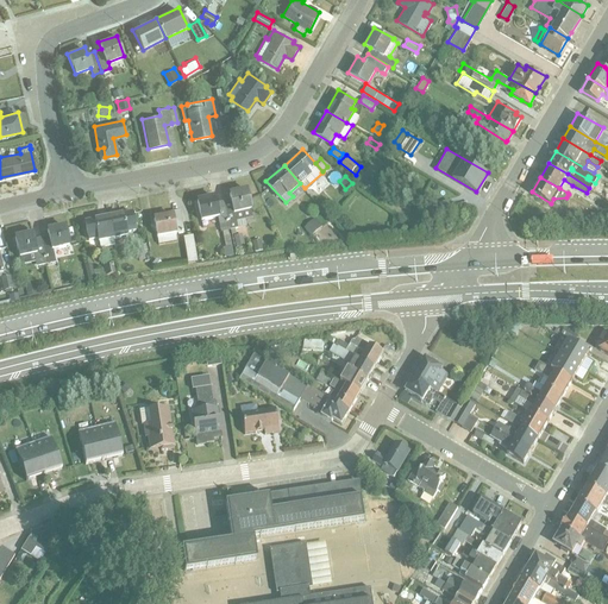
[(559,188),(568,193),(572,186),(564,180),(559,188)]
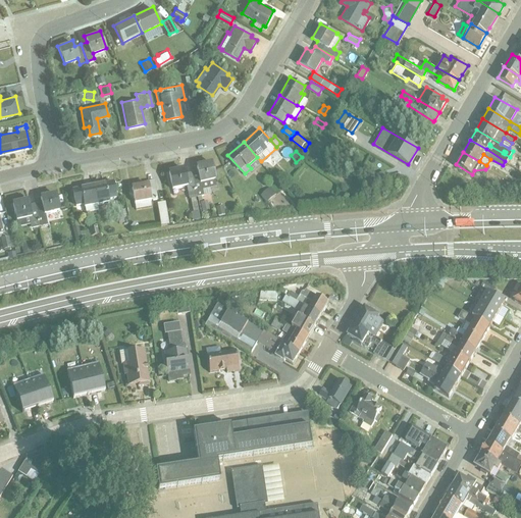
[(191,169),(196,194),(197,194),(201,193),(203,193),(202,187),(209,186),(215,184),(214,178),(215,177),(211,159),(195,162),(196,168),(191,169)]
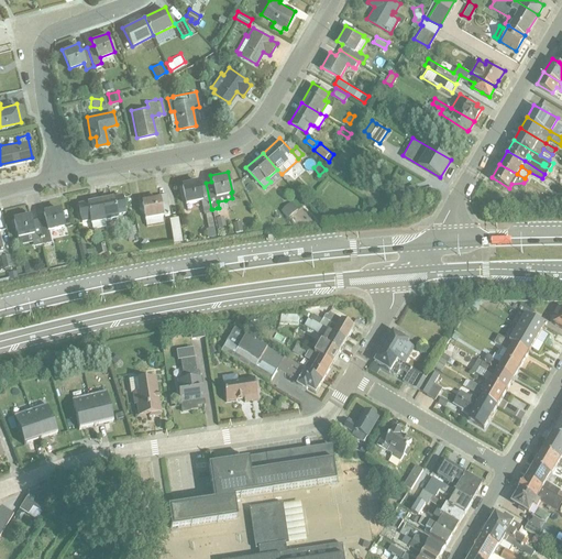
[(211,209),(206,183),(199,185),(198,178),(180,183),(185,203),(201,199),(204,211),(205,211),(208,226),(205,227),(207,234),(215,233),(210,210),(211,209)]
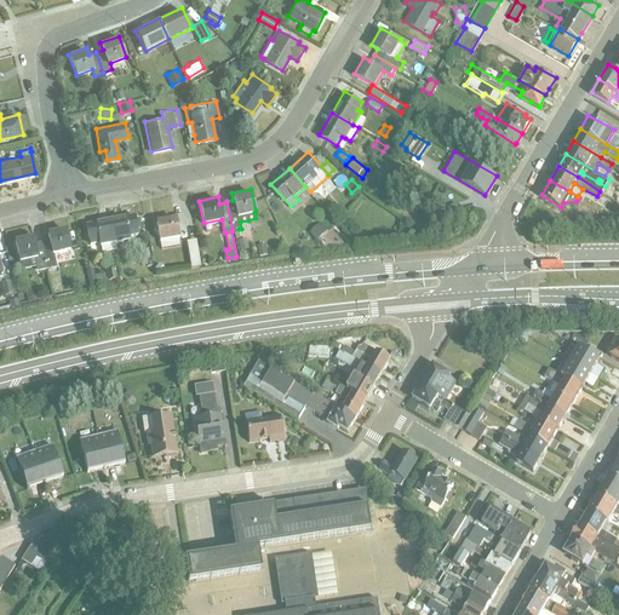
[(173,216),(155,219),(160,246),(179,243),(178,236),(187,234),(182,211),(172,213),(173,216)]
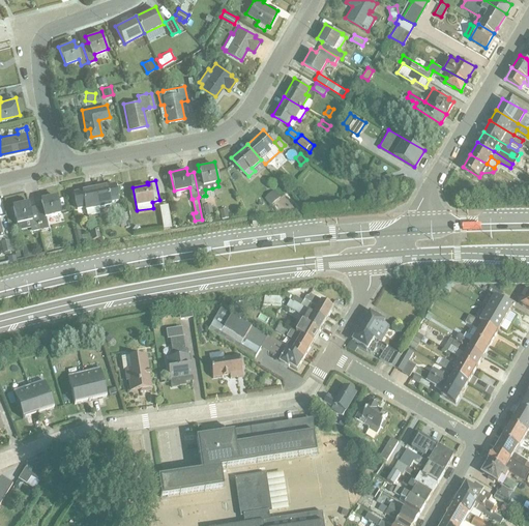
[(93,185),(98,211),(111,208),(110,203),(111,203),(110,200),(118,199),(113,181),(93,185)]
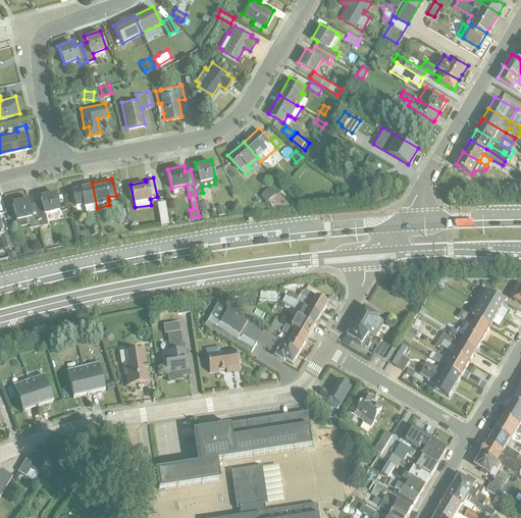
[(97,208),(92,183),(71,187),(74,204),(83,203),(83,205),(84,205),(85,210),(97,208)]
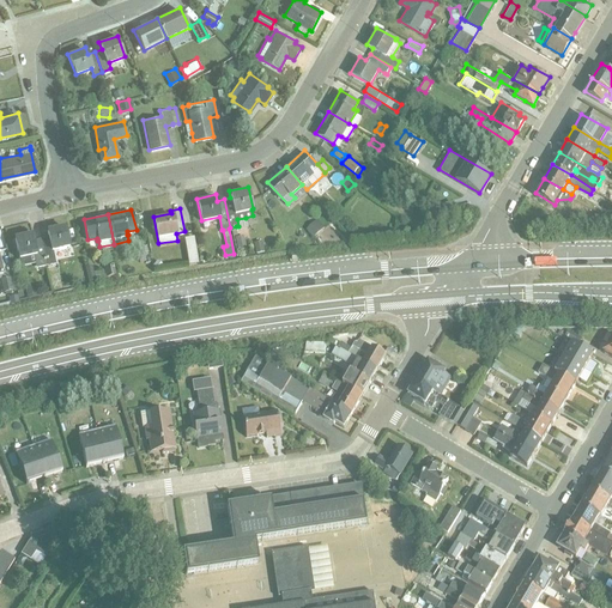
[(317,216),(306,226),(313,235),(323,224),(317,216)]
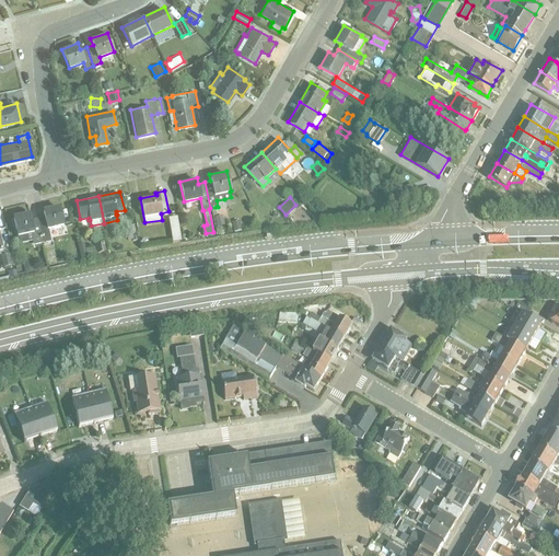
[(36,217),(43,240),(50,239),(48,228),(63,224),(59,205),(42,209),(43,215),(36,217)]
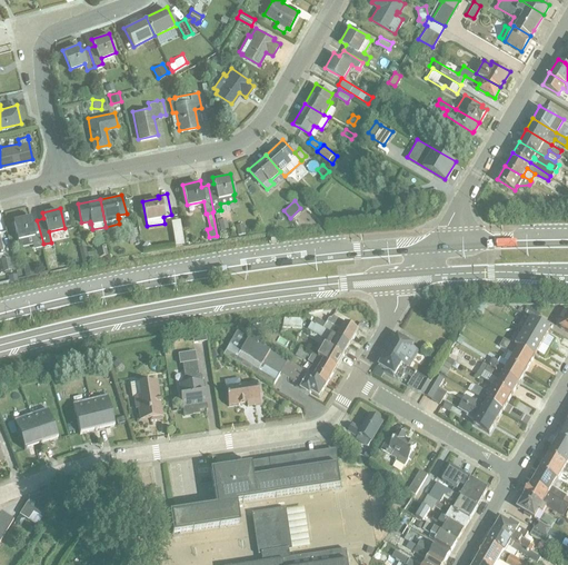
[(43,244),(37,220),(31,221),(30,215),(12,219),(17,239),(18,239),(19,245),(32,241),(33,247),(43,244)]
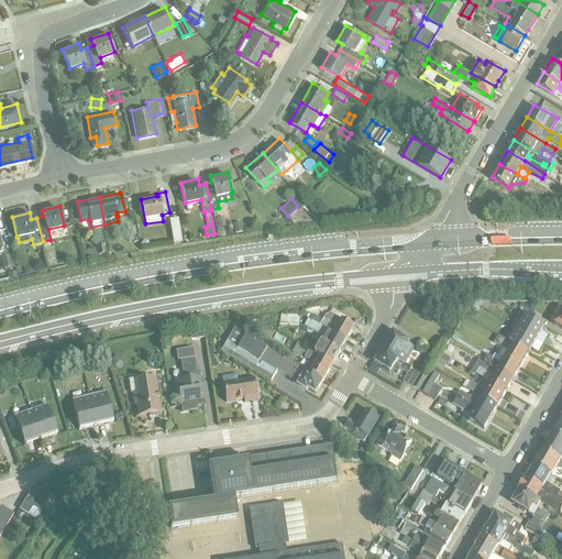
[(222,214),(215,216),(218,227),(226,226),(222,214)]
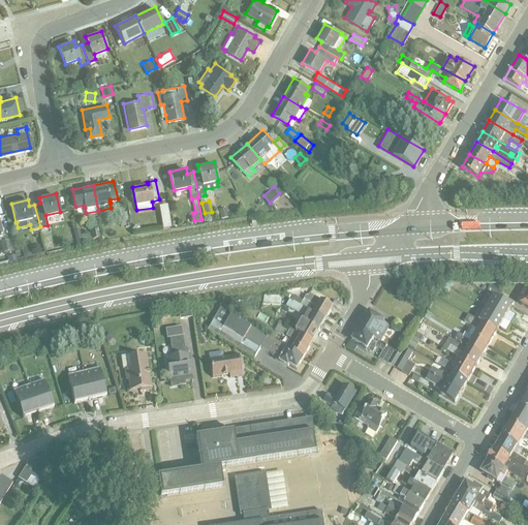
[(166,203),(158,204),(162,226),(171,224),(166,203)]
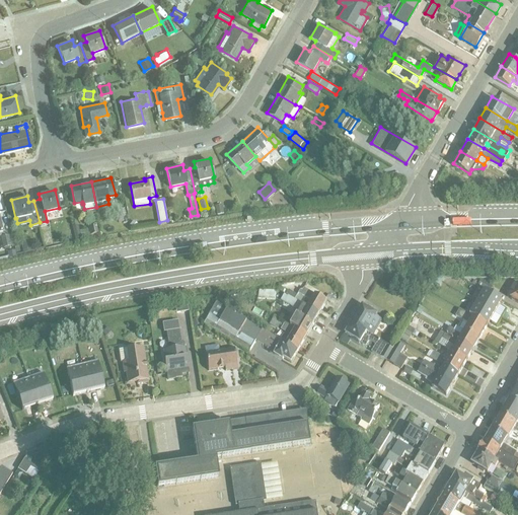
[(221,202),(214,203),(216,212),(223,211),(221,202)]
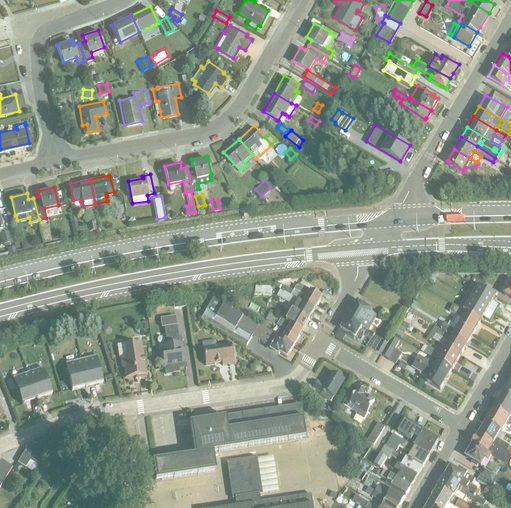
[(118,202),(113,203),(116,217),(121,215),(120,211),(123,211),(121,203),(119,203),(118,202)]
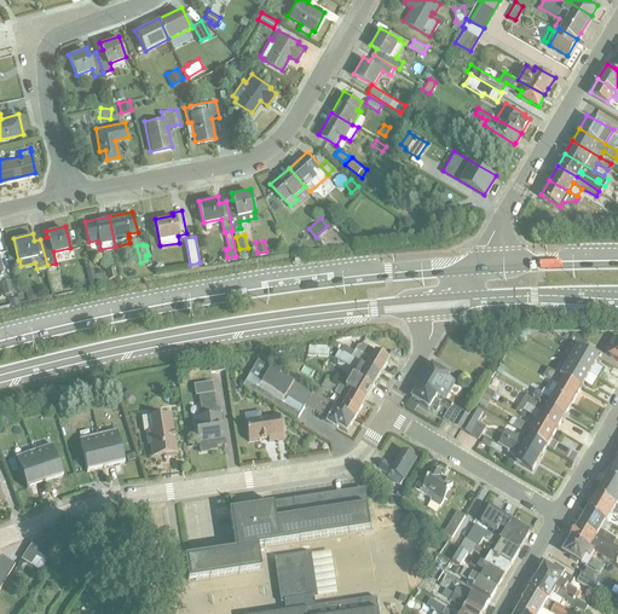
[(92,265),(85,266),(88,282),(96,279),(97,283),(105,281),(110,281),(110,278),(105,279),(104,270),(93,272),(92,265)]
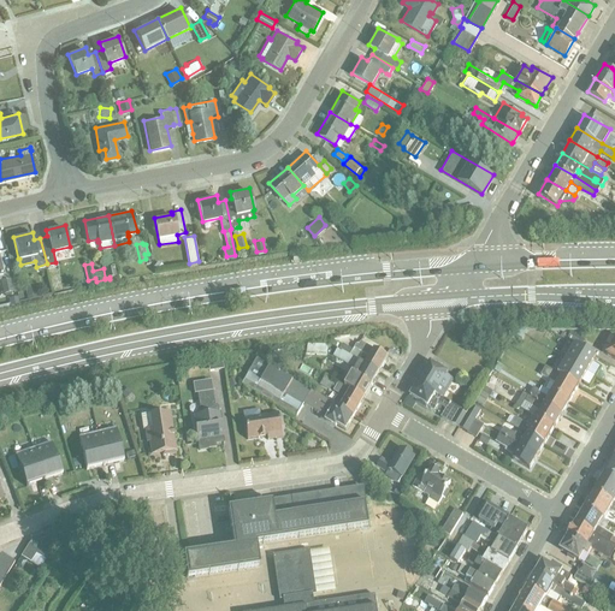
[(113,265),(104,266),(106,276),(116,274),(113,265)]
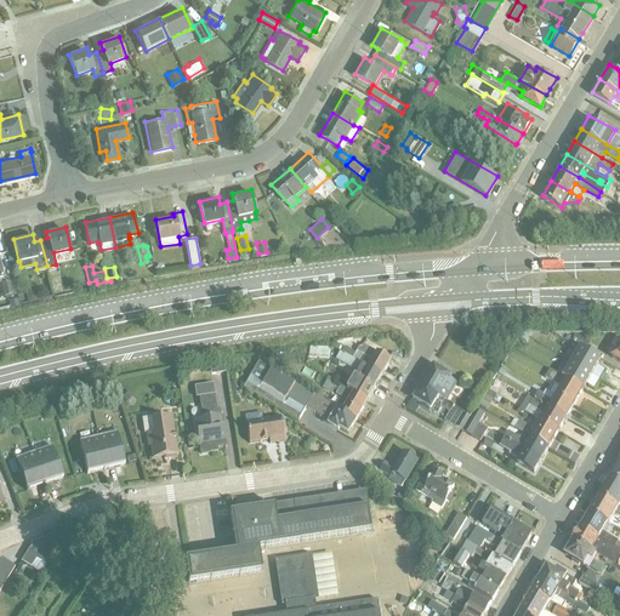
[(13,278),(0,280),(3,294),(16,291),(13,278)]
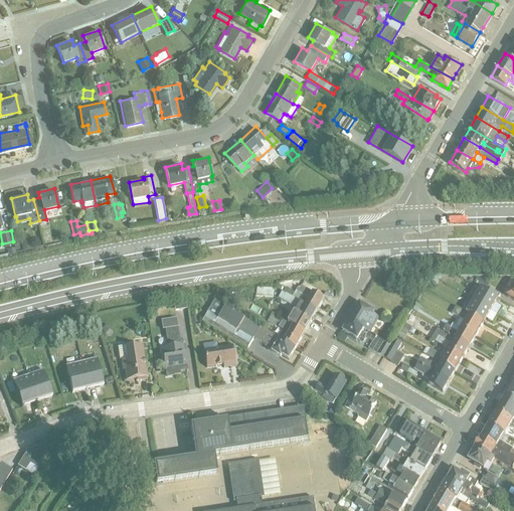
[(28,236),(20,239),(21,246),(30,243),(28,236)]
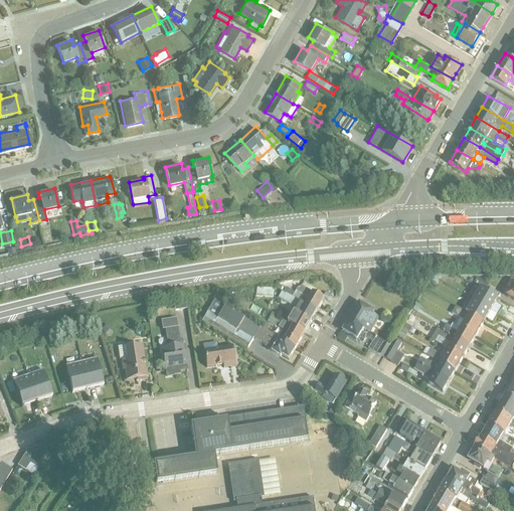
[(477,275),(474,281),(485,288),(488,281),(477,275)]
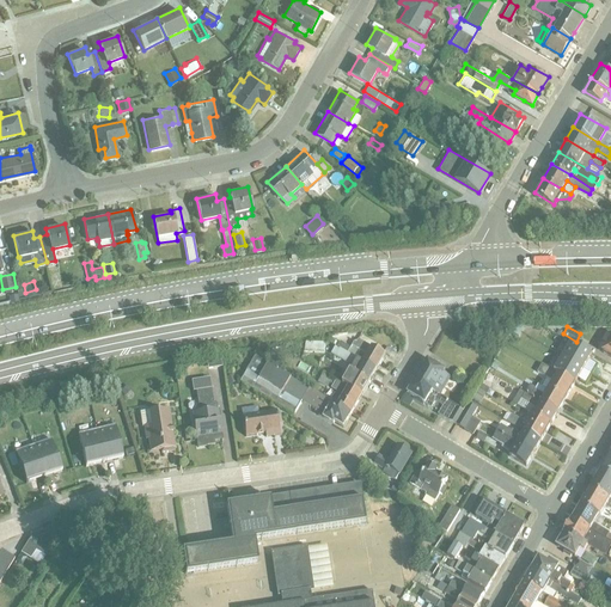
[(610,331),(605,329),(600,337),(606,341),(602,349),(610,354),(610,331)]
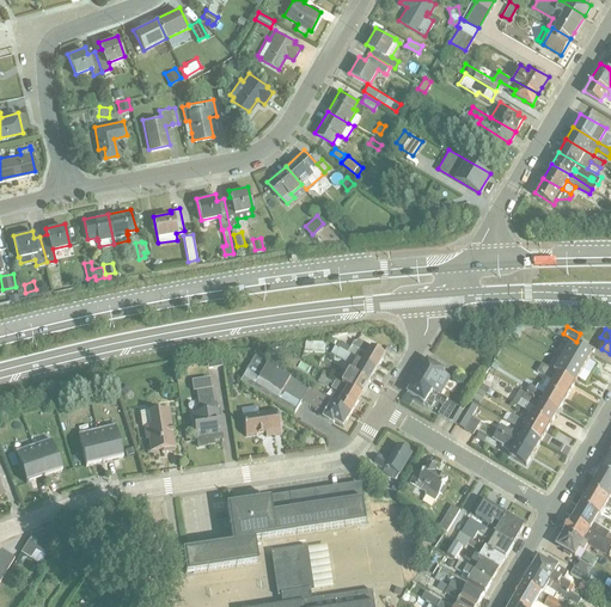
[(362,359),(376,367),(385,351),(358,336),(355,339),(354,338),(352,343),(360,348),(367,351),(362,359)]
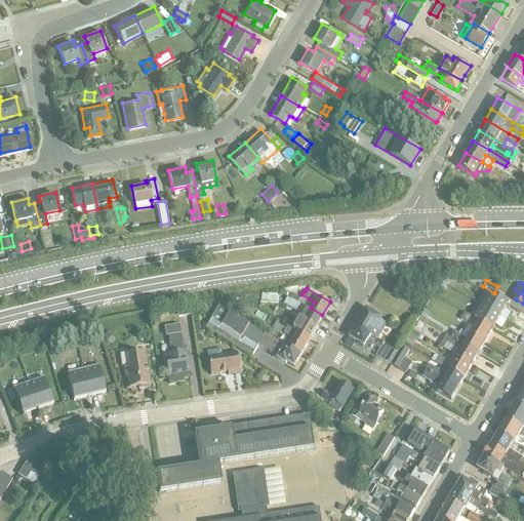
[(262,292),(260,298),(277,299),(279,291),(271,290),(262,290),(262,292)]
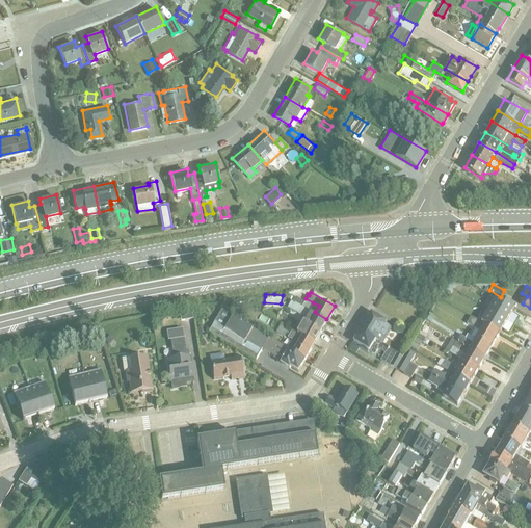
[(291,298),(301,304),(304,299),(295,294),(295,295),(292,294),(291,297),(291,298)]
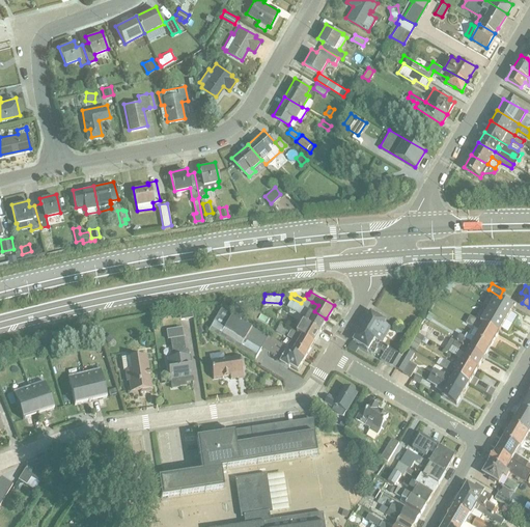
[(487,307),(505,317),(512,305),(495,295),(487,307)]
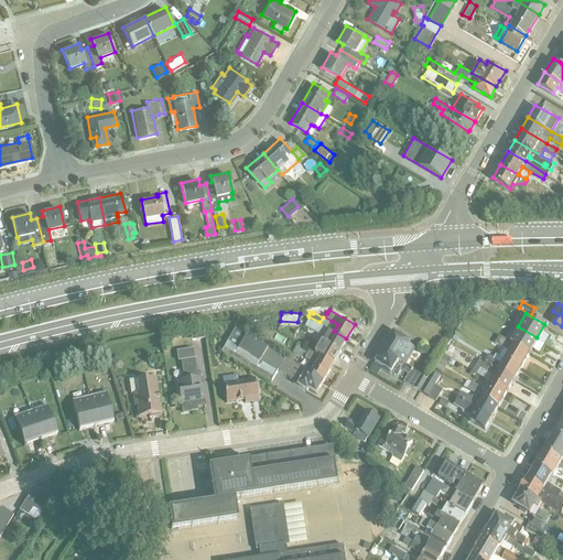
[(320,322),(309,316),(305,323),(325,334),(322,340),(339,351),(346,338),(334,331),(327,327),(320,322)]
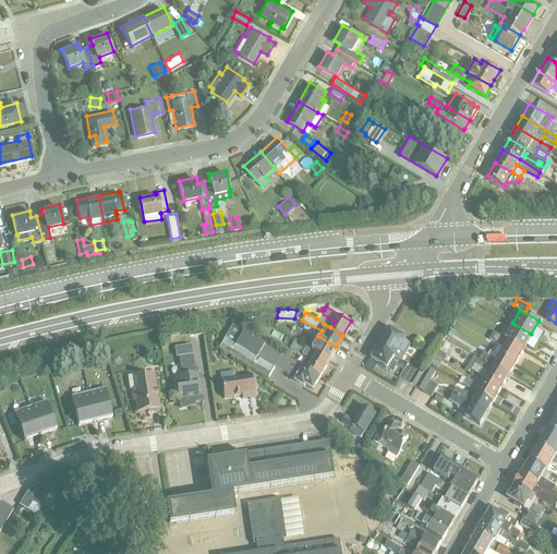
[(316,318),(324,324),(328,317),(321,313),(319,314),(316,318)]
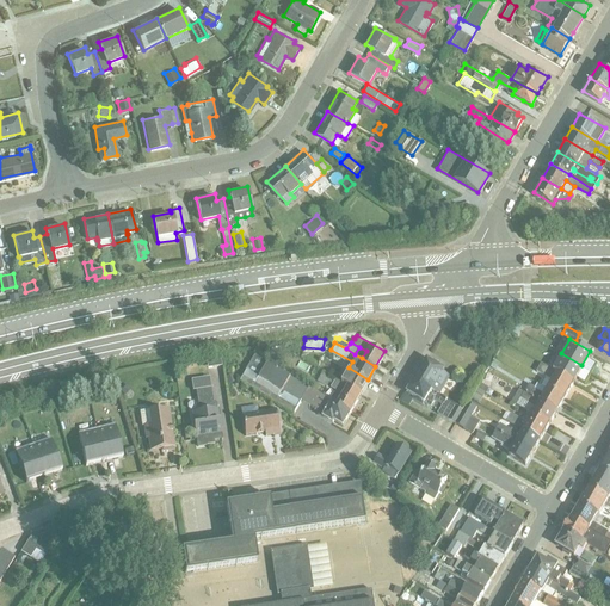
[(301,397),(308,385),(253,353),(238,378),(293,410),(301,397)]
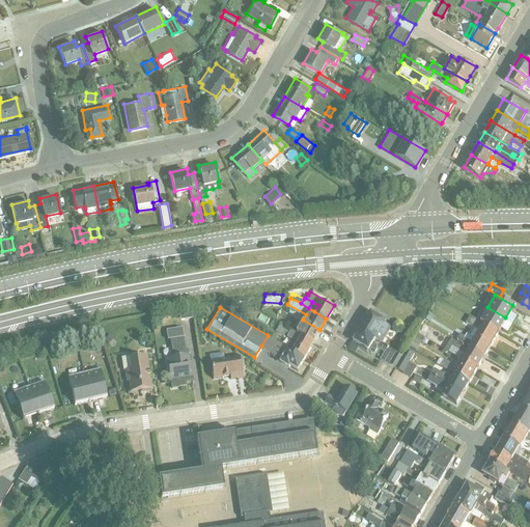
[(480,320),(498,330),(505,317),(487,307),(480,320)]
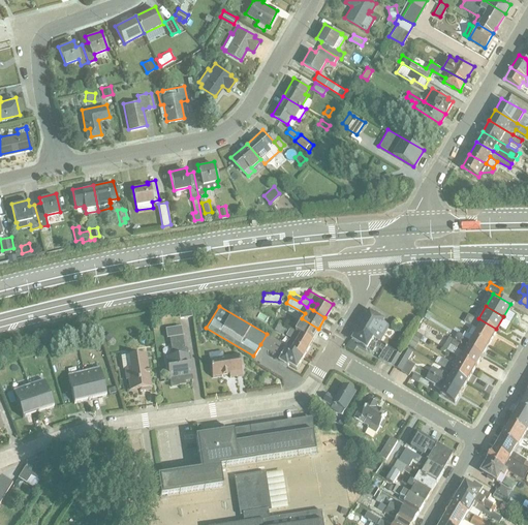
[(358,327),(379,339),(389,322),(382,319),(383,317),(369,308),(364,316),(365,317),(364,319),(363,318),(358,327)]
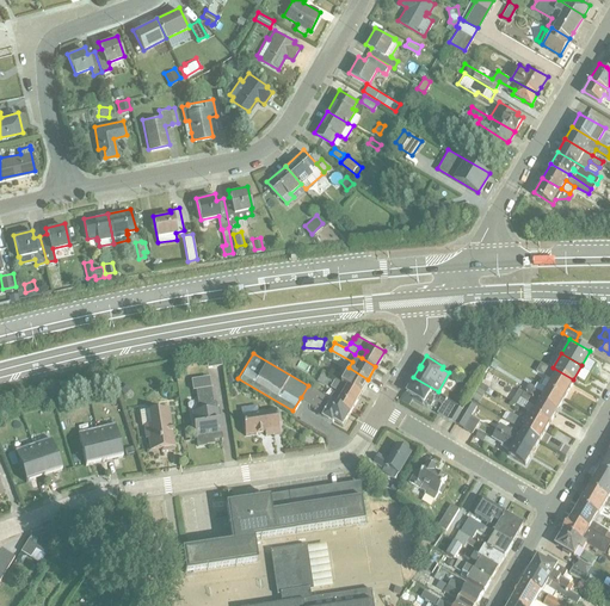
[(492,357),(488,364),(495,368),(499,360),(492,357)]
